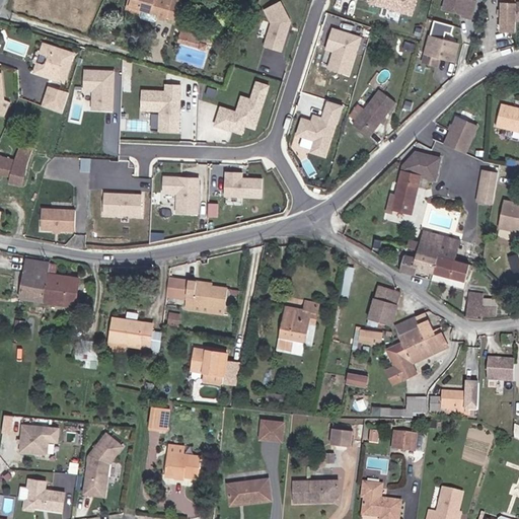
[(173,22),(179,3),(170,0),(129,0),(131,0),(127,12),(139,15),(139,17),(140,20),(154,24),(156,22),(156,21),(163,23),(165,19),(173,22)]
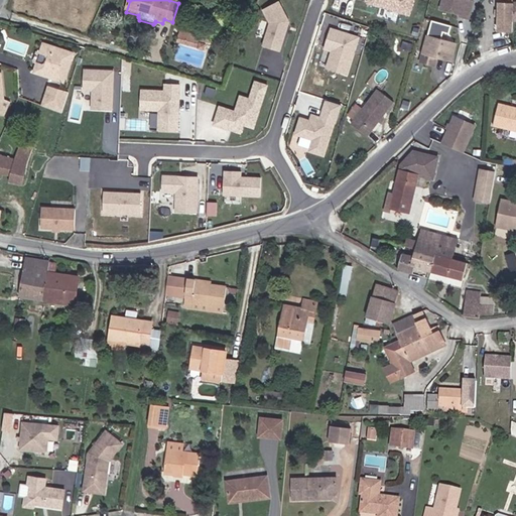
[(278,0),(277,0),(260,10),(267,22),(260,46),(282,52),(290,22),(278,0)]
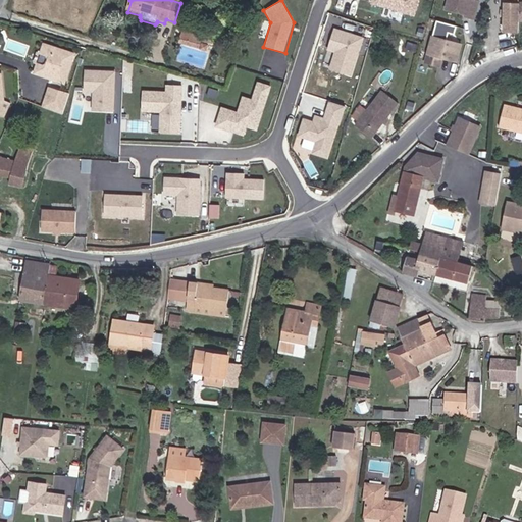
[(368,0),(413,13),(417,0),(368,0)]
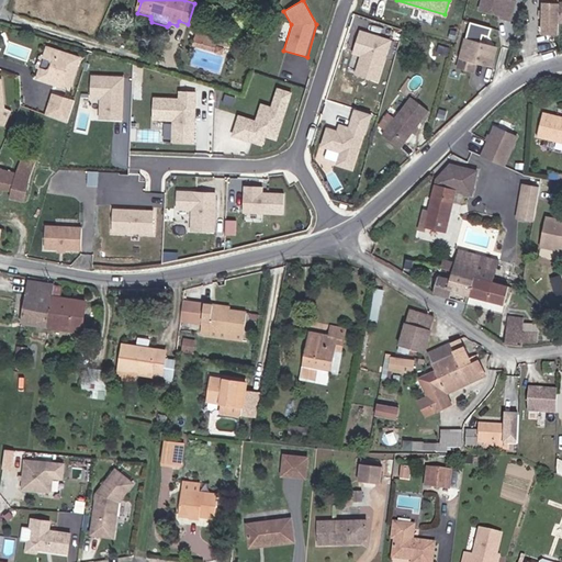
[(482,0),(480,12),(486,14),(496,13),(503,15),(503,19),(509,21),(516,0),(514,0),(482,0)]
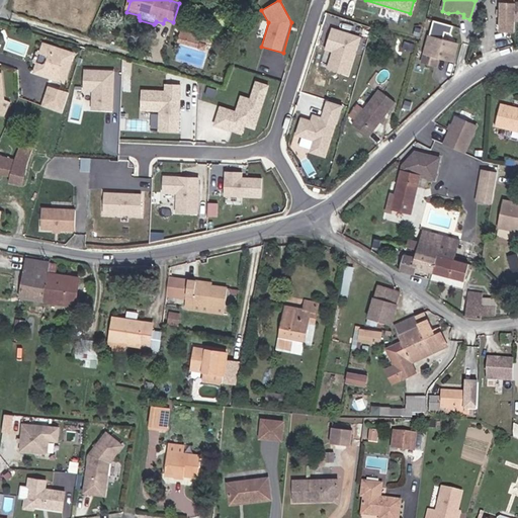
[(511,21),(512,5),(515,4),(514,0),(496,0),(495,33),(511,33),(511,21)]
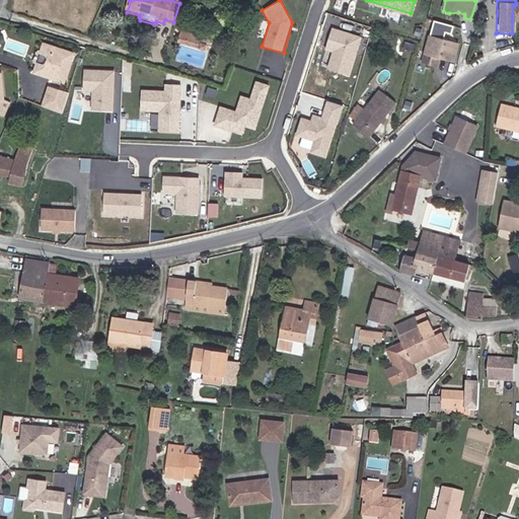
[(431,30),(455,36),(458,25),(434,19),(431,30)]
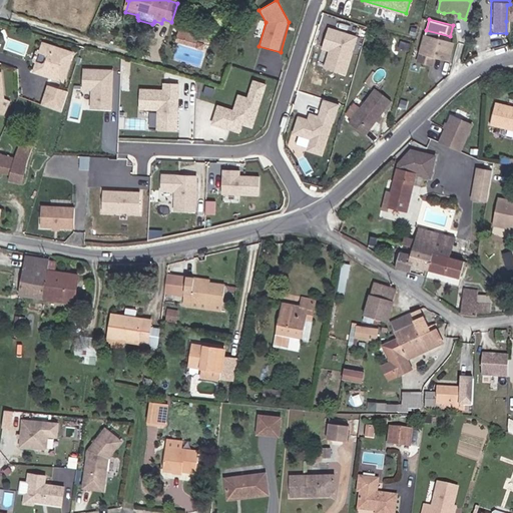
[(355,37),(329,30),(317,66),(344,78),(355,37)]
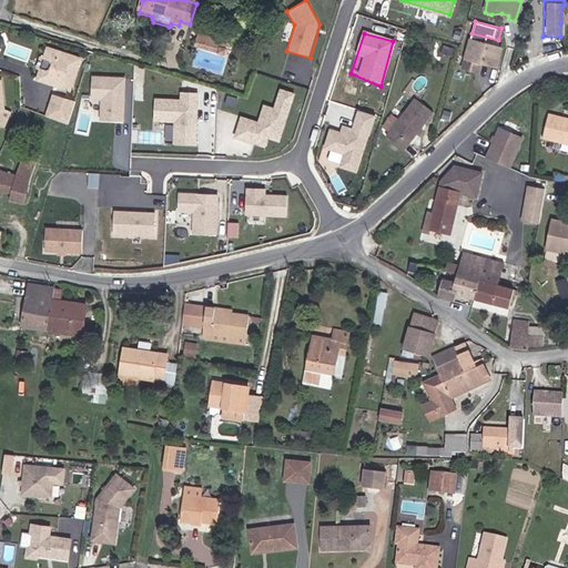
[(216,57),(219,48),(220,42),(198,36),(193,49),(216,57)]
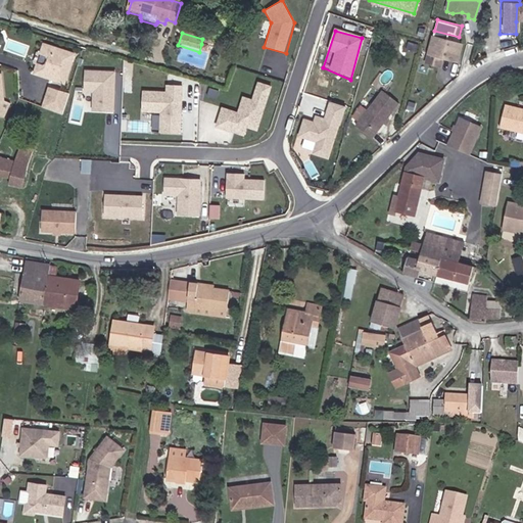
[(457,65),(461,48),(433,40),(428,57),(457,65)]
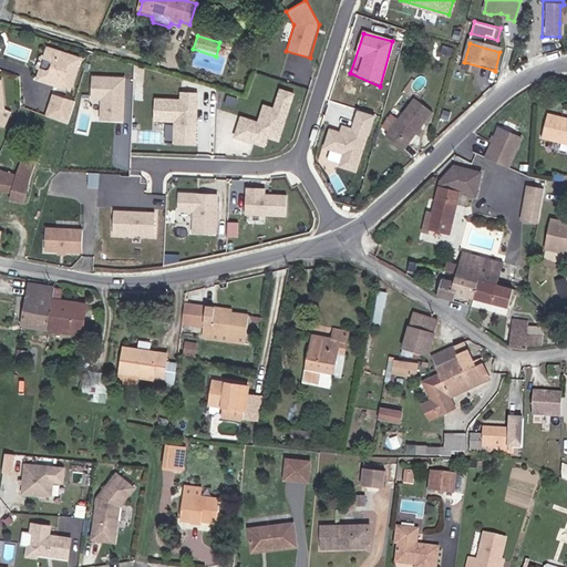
[(66,90),(78,58),(43,48),(40,59),(47,61),(44,70),(38,69),(33,80),(66,90)]
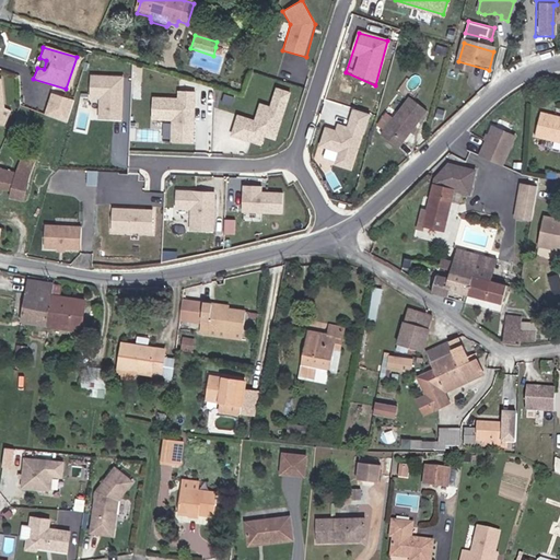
[(222,49),(216,47),(213,56),(221,58),(222,49)]
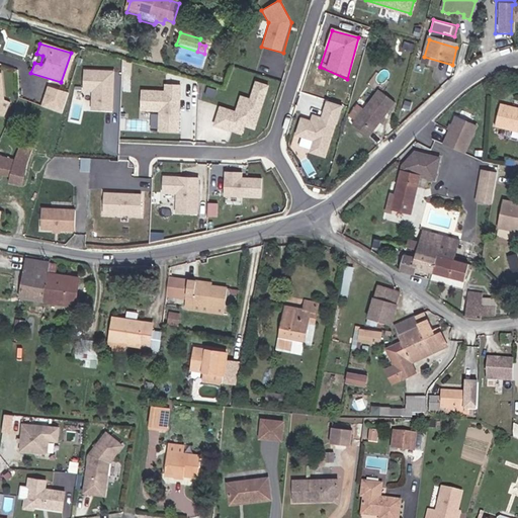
[(122,75),(84,74),(82,128),(119,130),(122,75)]
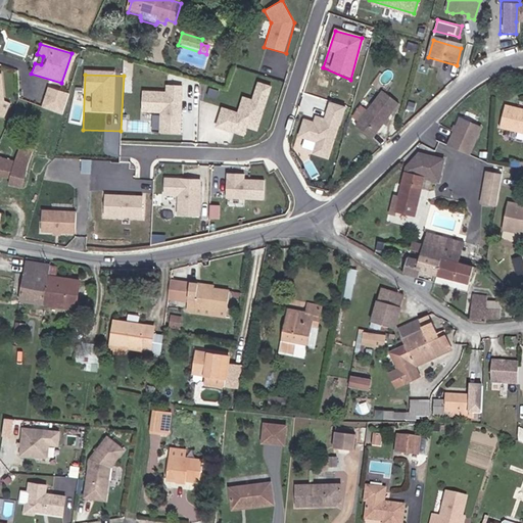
[(190,136),(184,83),(144,81),(141,131),(190,136)]
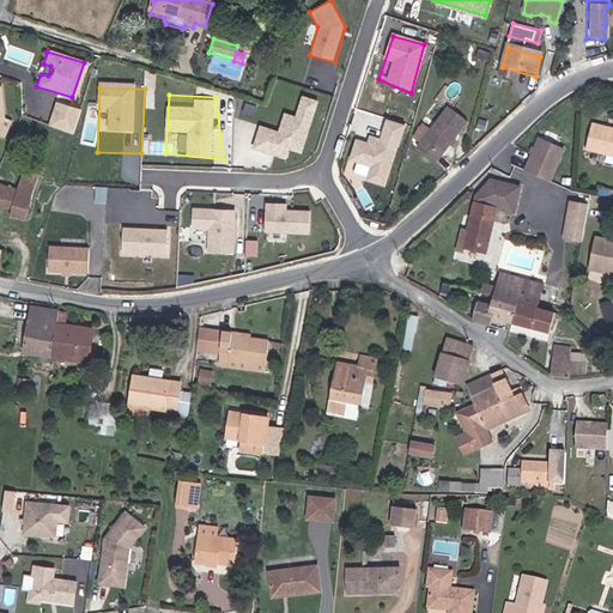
[(260,127),(253,150),(285,161),(289,151),(303,155),(319,102),(302,96),(296,115),(284,111),(277,132),(260,127)]
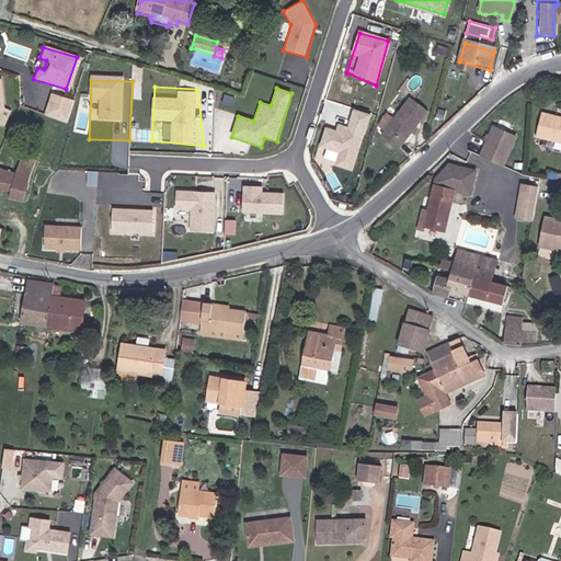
[(65,125),(70,102),(49,95),(43,116),(65,125)]
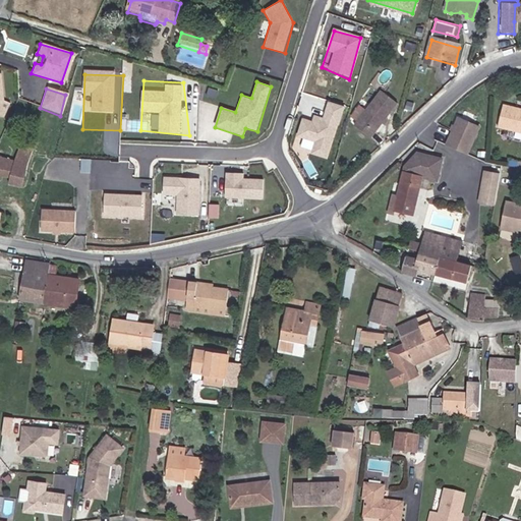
[(345,113),(304,96),(287,154),(332,162),(345,113)]
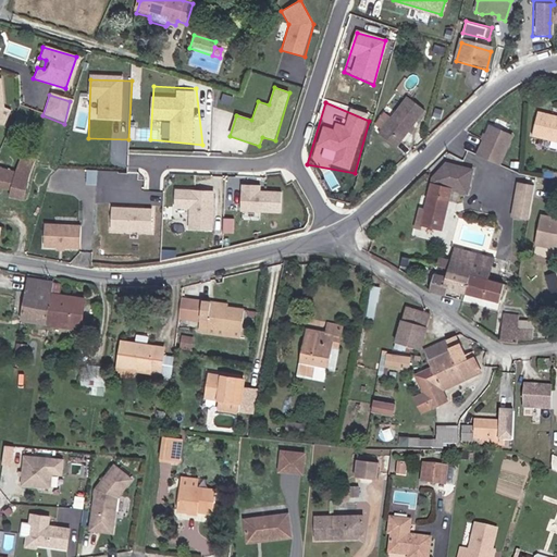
[(422,123),(405,108),(375,144),(393,158),(422,123)]
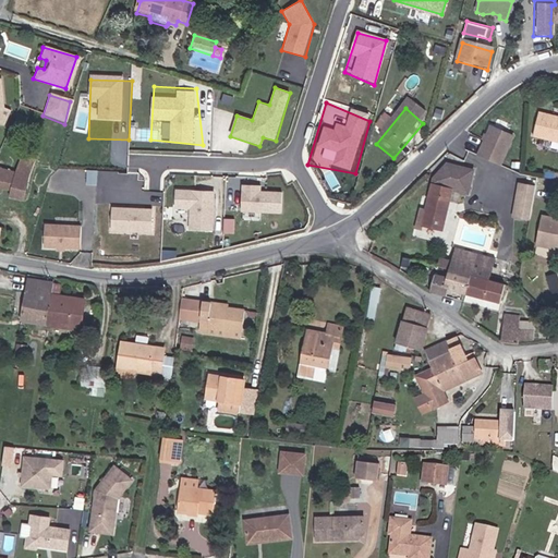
[(557,116),(534,110),(529,131),(557,137),(557,116)]
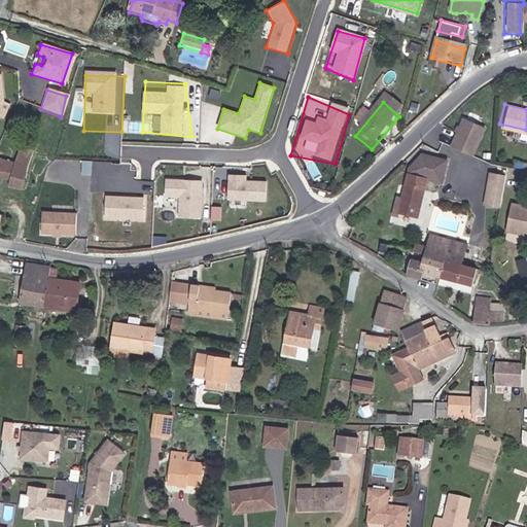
[(485,128),(464,118),(452,145),(473,154),(485,128)]
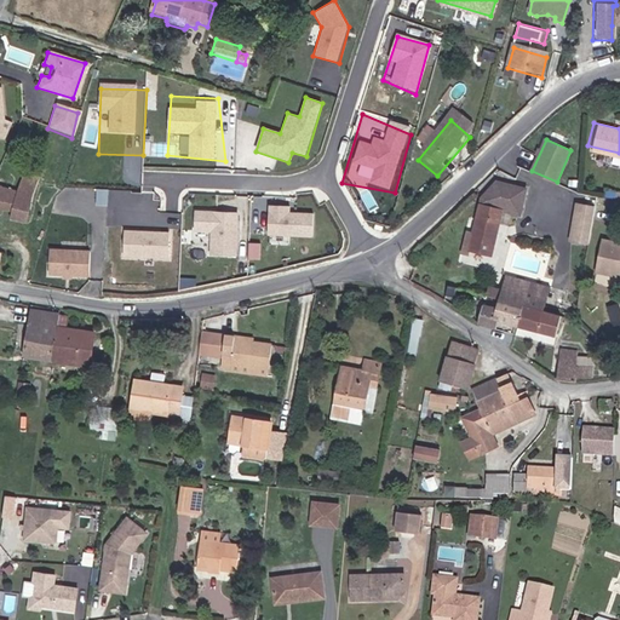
[(0,210),(9,212),(7,219),(23,223),(29,205),(26,204),(35,181),(22,176),(17,187),(13,200),(0,197),(0,210)]
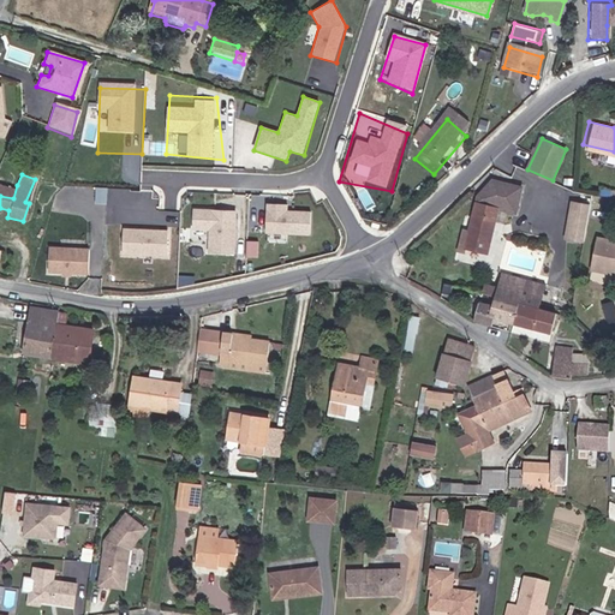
[(487,255),(499,210),(515,214),(521,189),(491,181),(481,193),(470,233),(464,232),(459,252),(465,254),(466,249),(487,255)]
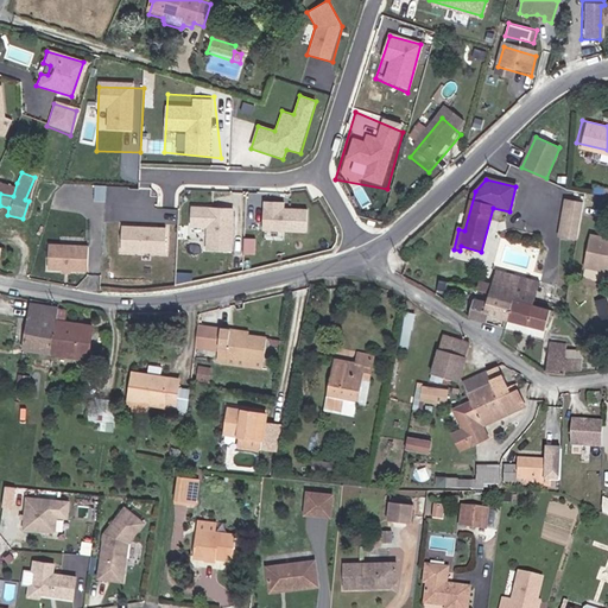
[(105,198),(106,185),(96,184),(95,198),(105,198)]
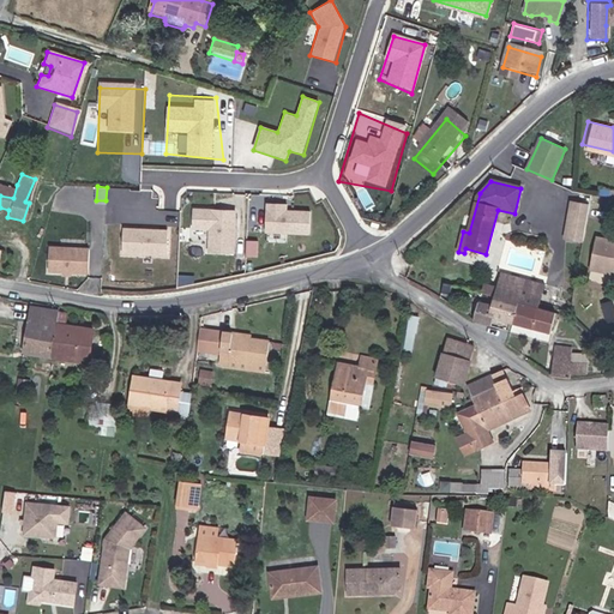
[(588,205),(571,203),(565,240),(582,244),(588,205)]
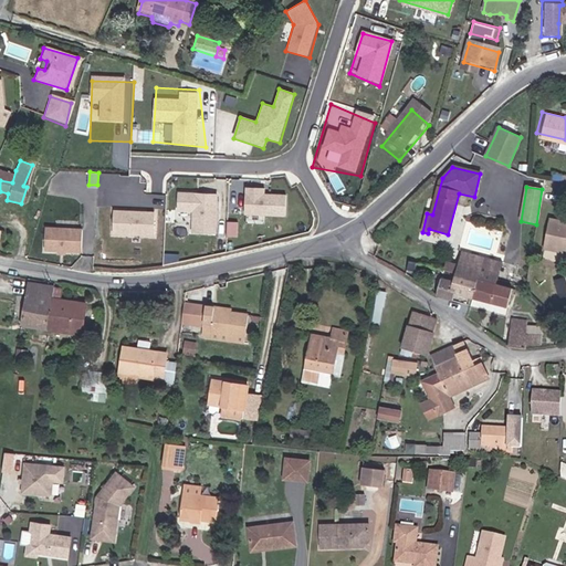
[(265,188),(243,188),(242,216),(287,217),(289,196),(265,195),(265,188)]
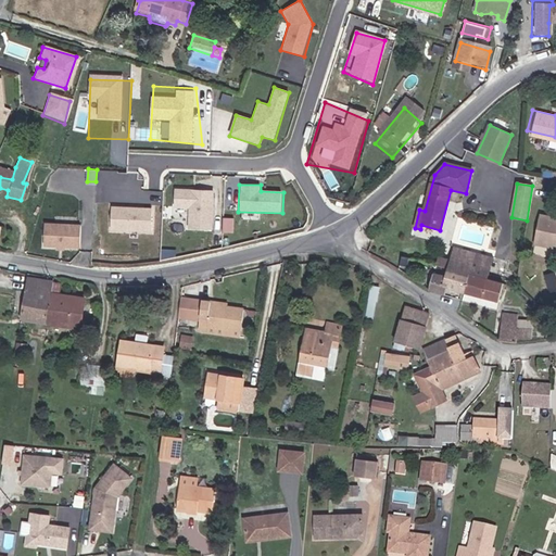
[(175,186),(174,206),(188,207),(187,231),(213,234),(216,189),(175,186)]
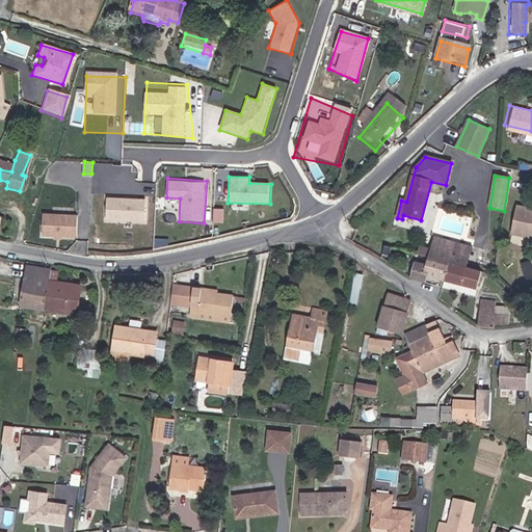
[(107,198),(105,221),(142,223),(144,201),(107,198)]
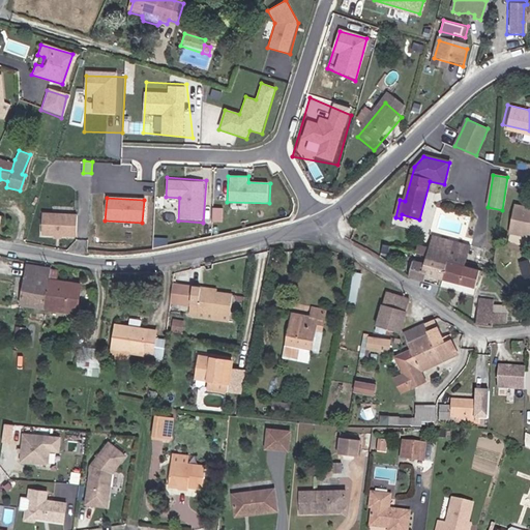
[(529,207),(514,204),(508,235),(529,239),(529,207)]
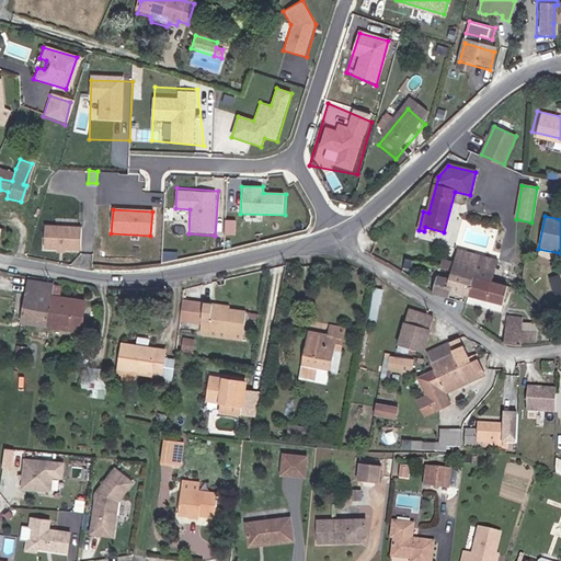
[(58,240),(58,233),(47,231),(43,251),(60,255),(63,241),(58,240)]
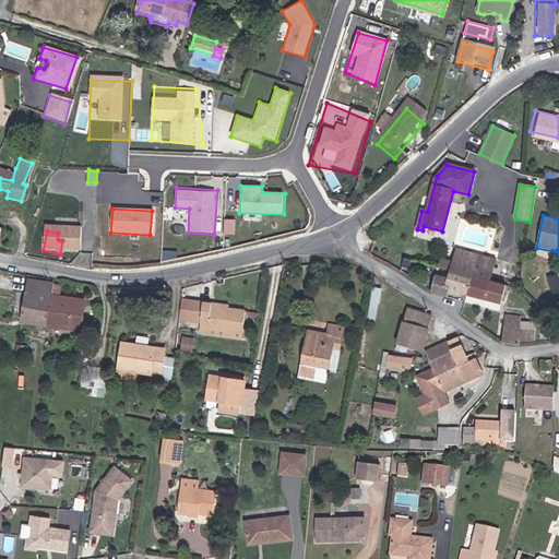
[(487,282),(490,283),(496,261),(454,249),(451,261),(449,269),(448,272),(450,272),(447,281),(432,276),(429,290),(445,296),(448,289),(465,294),(470,276),(487,282)]
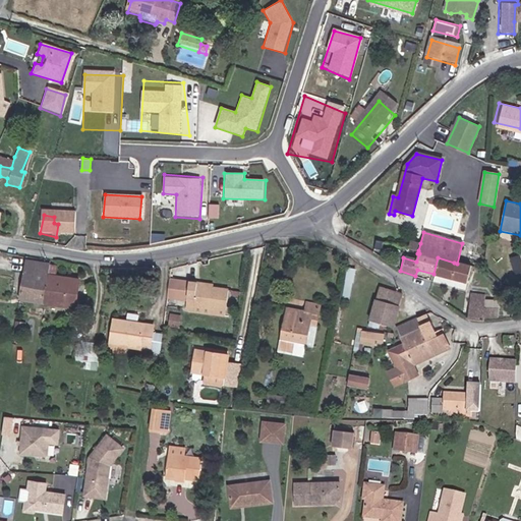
[(360,242),(362,236),(355,234),(353,240),(360,242)]
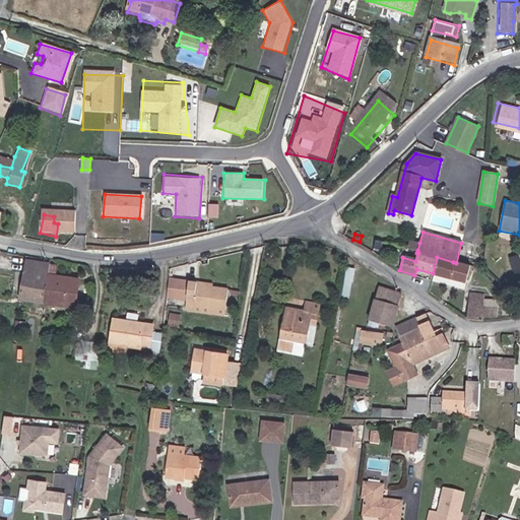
[(417,250),(419,243),(408,240),(406,247),(417,250)]
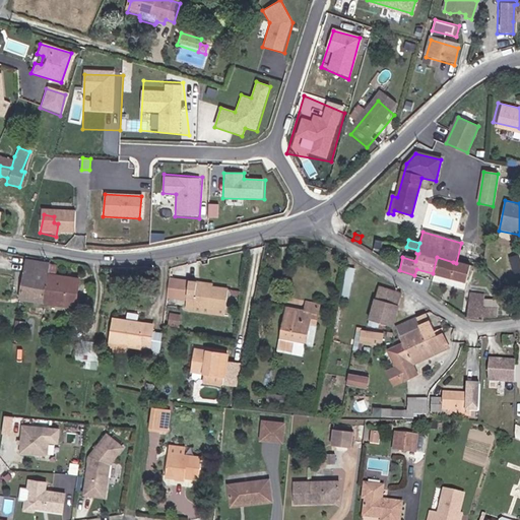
[(519,253),(511,257),(515,273),(519,271),(519,253)]
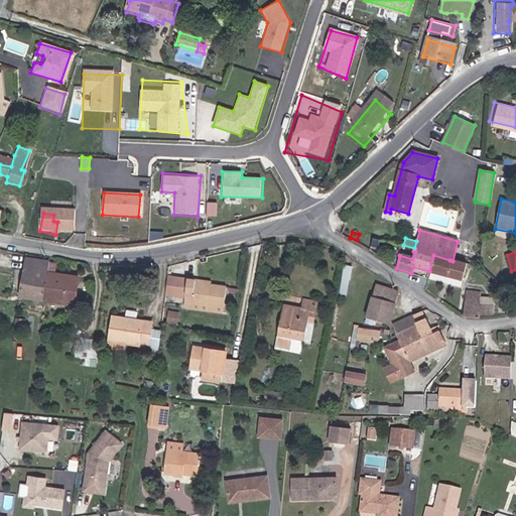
[(429,271),(444,275),(449,260),(433,255),(429,271)]
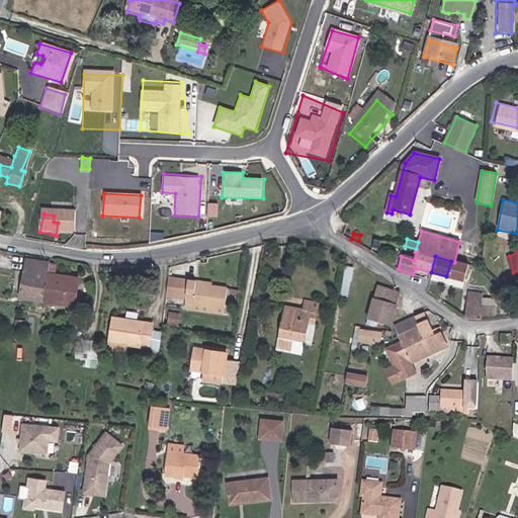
[(16,296),(39,300),(45,275),(47,265),(22,260),(16,296)]
